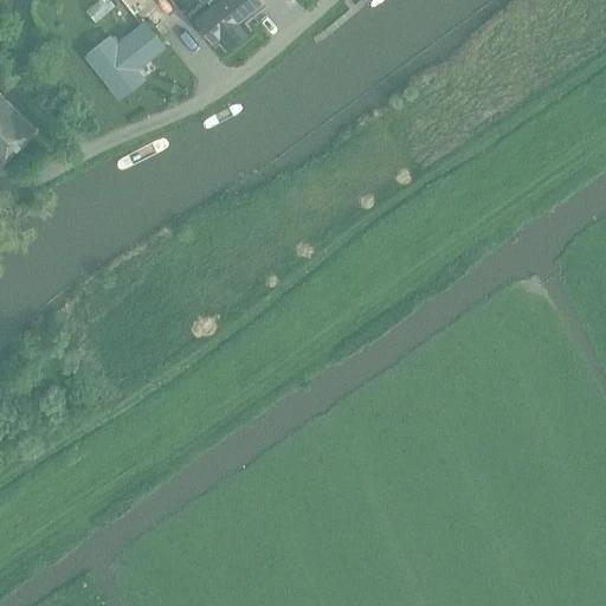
[(109,0),(98,0),(86,11),(95,21),(115,6),(109,0)]
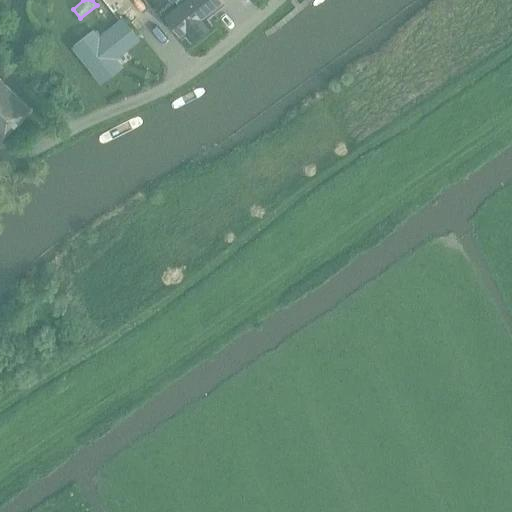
[(117,0),(103,0),(113,12),(121,5),(117,0)]
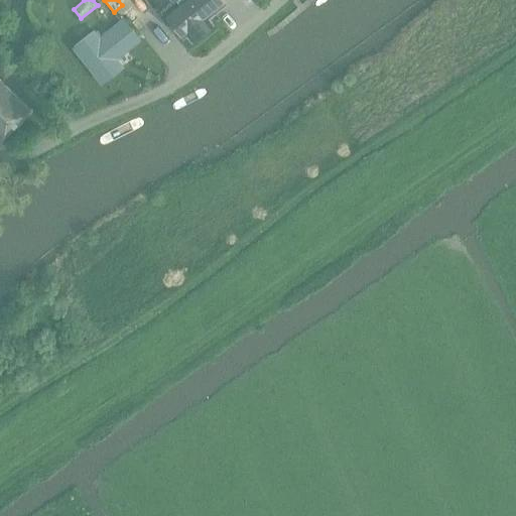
[(222,0),(174,0),(162,9),(183,35),(186,33),(190,39),(212,22),(208,17),(225,3),(222,0)]
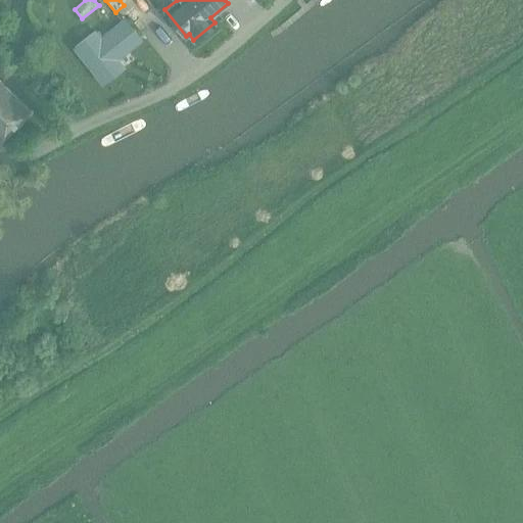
[(95,32),(75,47),(103,84),(124,67),(116,59),(141,40),(126,19),(100,39),(95,32)]
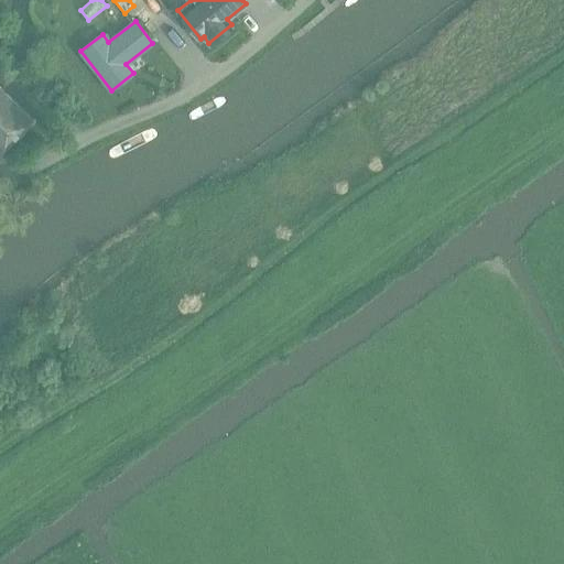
[(0,152),(0,153),(31,123),(0,90),(0,152)]
